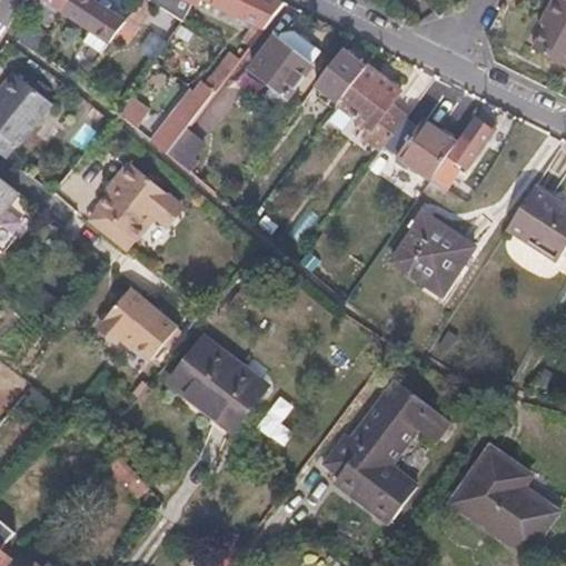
[(41,0),(60,12),(67,0),(41,0)]
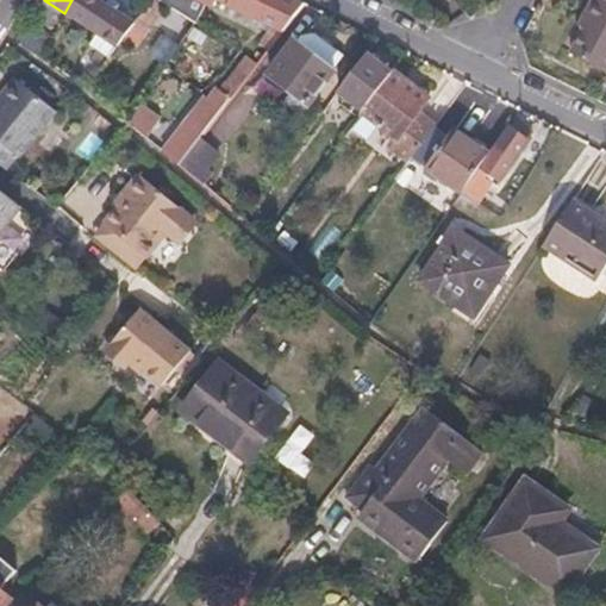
[(119,37),(131,19),(102,0),(72,0),(64,13),(113,44),(119,37)]
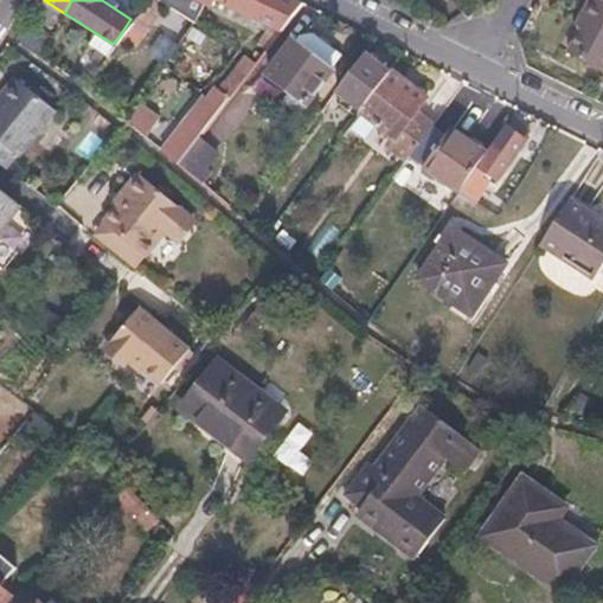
[(145,0),(130,19),(119,37),(129,44),(160,4),(154,0),(145,0)]
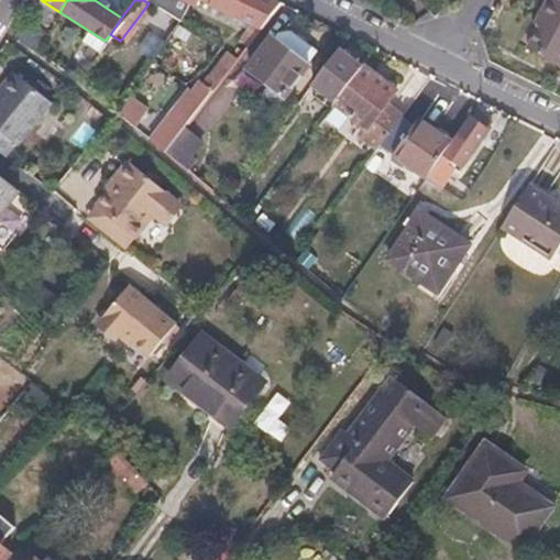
[(280,2),(275,0),(200,0),(259,28),(280,2)]
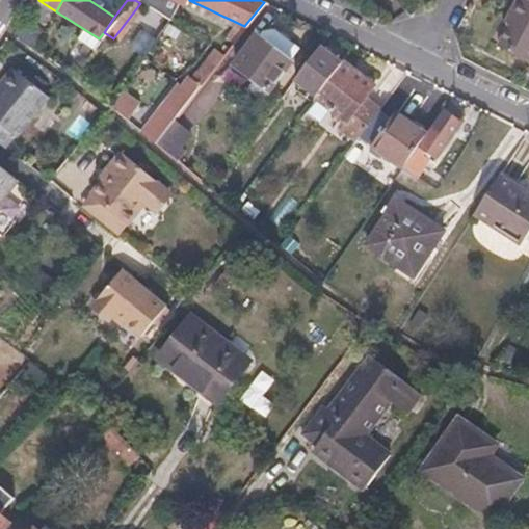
[(511,0),(500,22),(486,48),(521,65),(524,59),(528,61),(528,0),(511,0)]
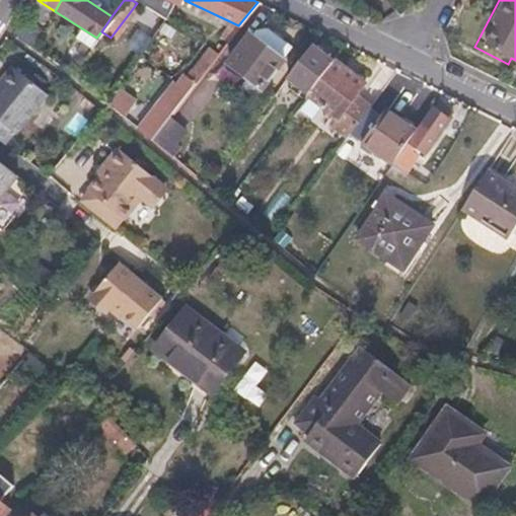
[(483,18),(488,21),(499,0),(492,0),(483,18)]
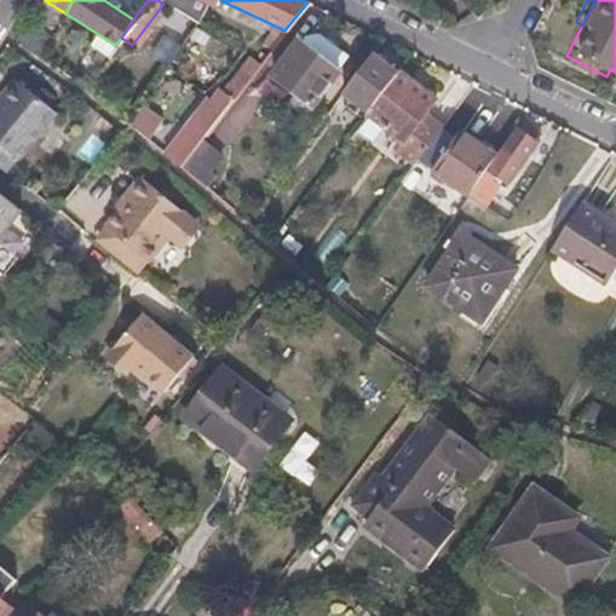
[(40,53),(49,39),(19,21),(11,34),(40,53)]
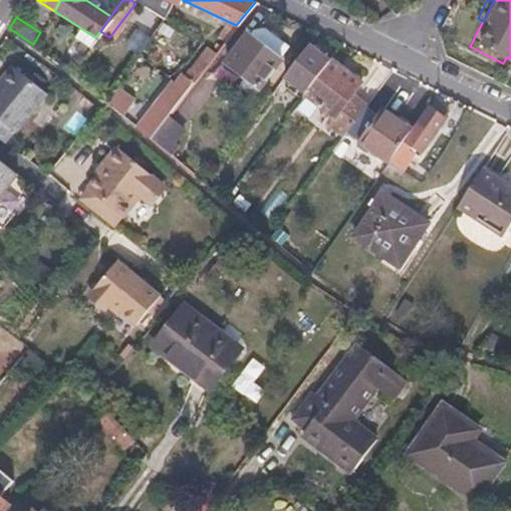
[(243,75),(255,85),(277,57),(275,56),(285,44),(268,30),(254,31),(250,37),(247,34),(226,61),(243,75)]
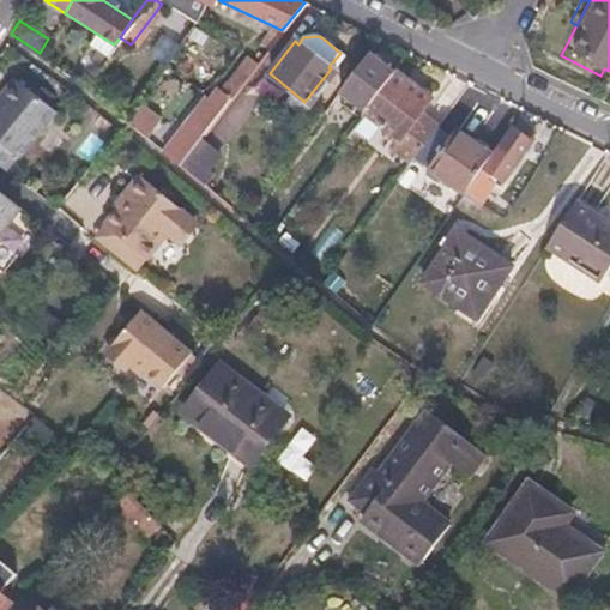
[(340,91),(363,109),(391,72),(366,53),(338,90),(340,91)]
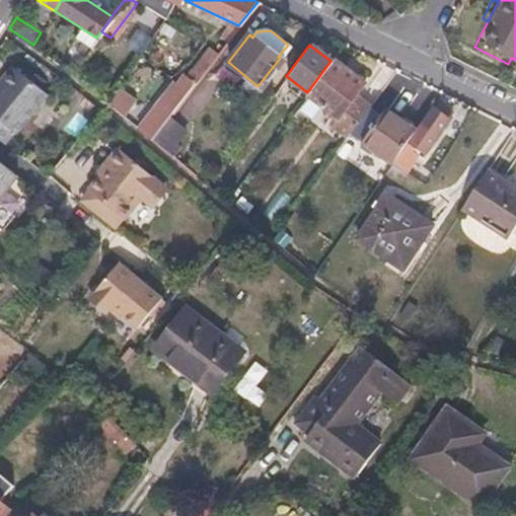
[(176,84),(186,91),(216,54),(207,46),(176,84)]
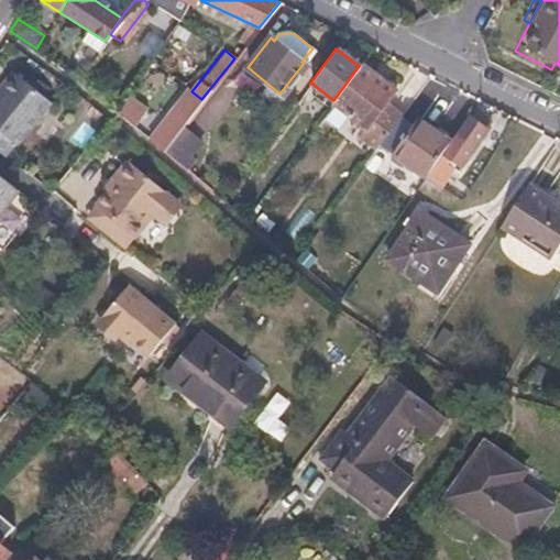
[(376,145),(398,116),(381,101),(391,89),(360,66),(359,66),(333,100),(332,102),(362,124),(357,133),(374,147),(376,145)]
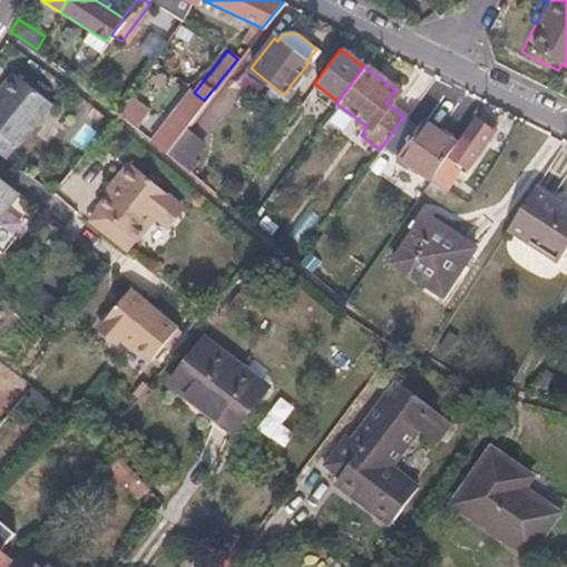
[(9,72),(0,84),(0,86),(2,88),(0,90),(0,154),(10,142),(12,144),(46,99),(9,72)]
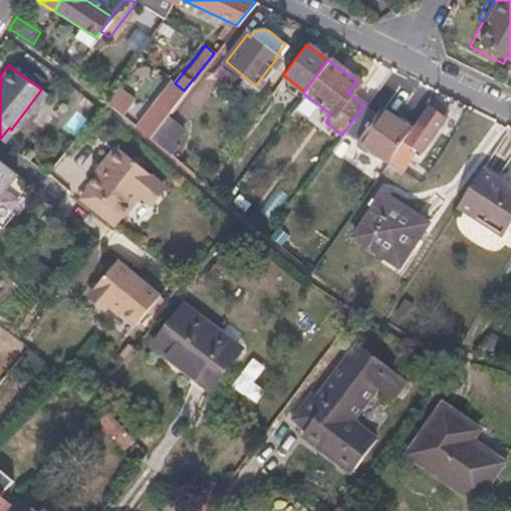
[(249,93),(255,85),(243,75),(236,83),(249,93)]
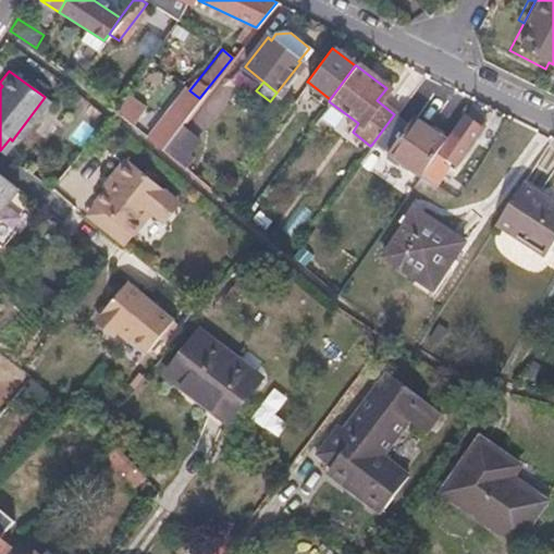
[(329,101),(330,99),(309,83),(304,89),(324,106),(329,101)]
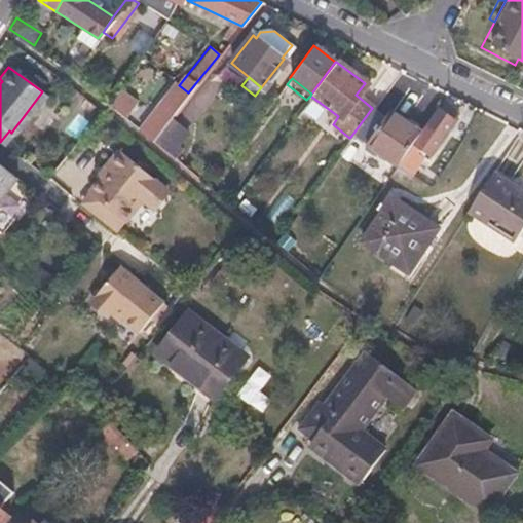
[(138,127),(151,139),(169,117),(188,92),(179,85),(174,81),(138,127)]
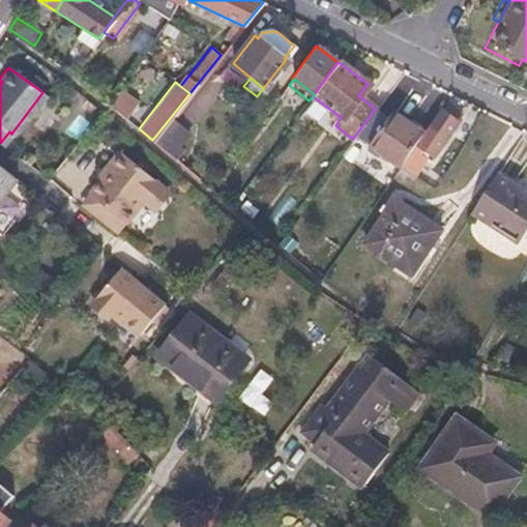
[(111,105),(129,121),(136,114),(123,105),(127,98),(119,93),(111,105)]
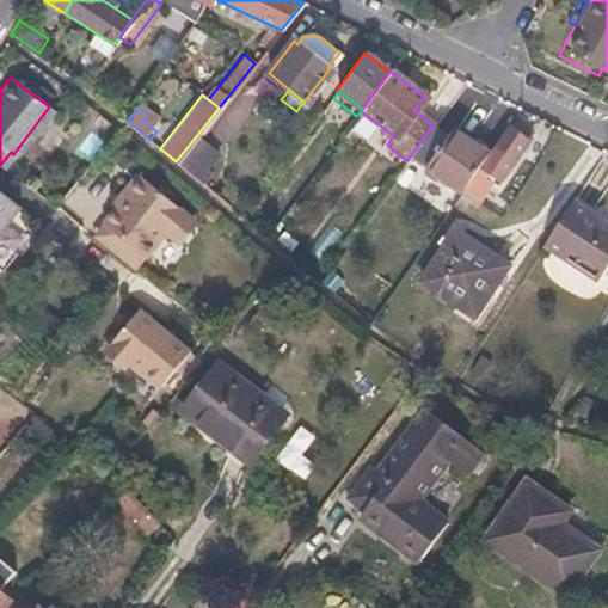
[(462,190),(479,201),(492,184),(483,177),(487,170),(497,177),(533,129),(516,117),(483,165),(480,163),(462,190)]
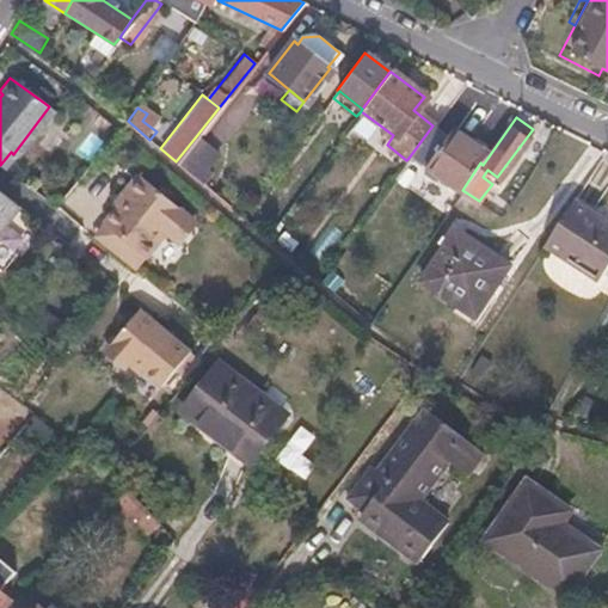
[(448,137),(433,126),(409,158),(460,192),(462,190),(480,163),(485,157),(453,131),(448,137)]
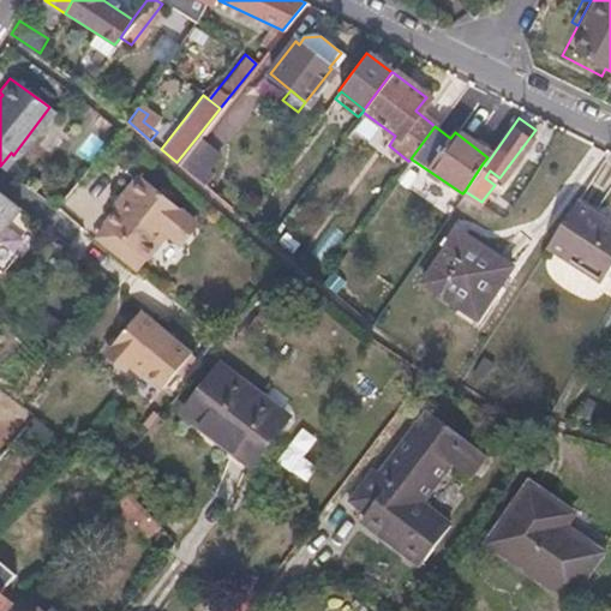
[(215,154),(197,137),(177,162),(202,183),(211,171),(205,166),(215,154)]
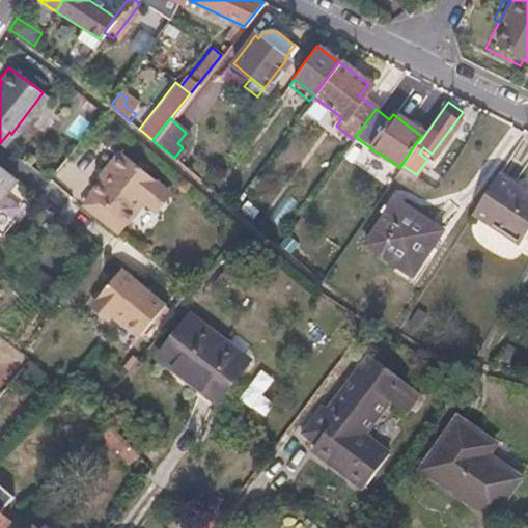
[(115,148),(103,164),(106,166),(96,178),(85,193),(124,222),(142,200),(148,205),(164,186),(115,148)]
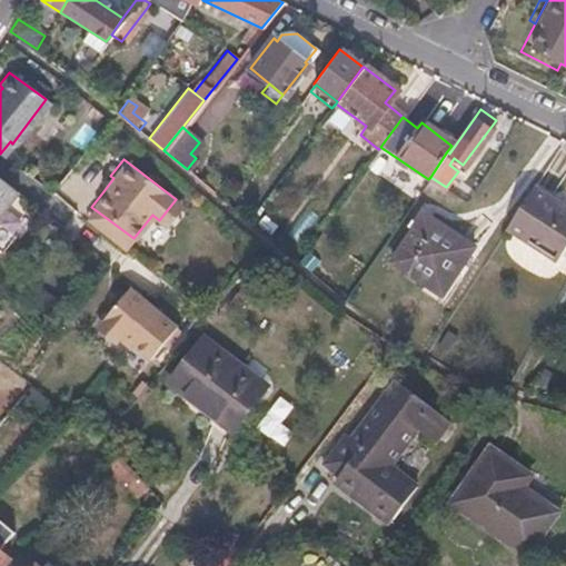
[(100,189),(103,191),(113,178),(110,176),(100,189)]
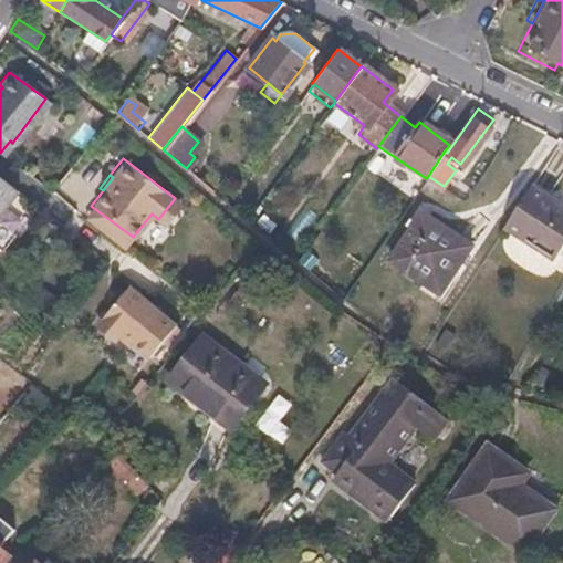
[(0,214),(18,191),(0,178),(0,214)]
